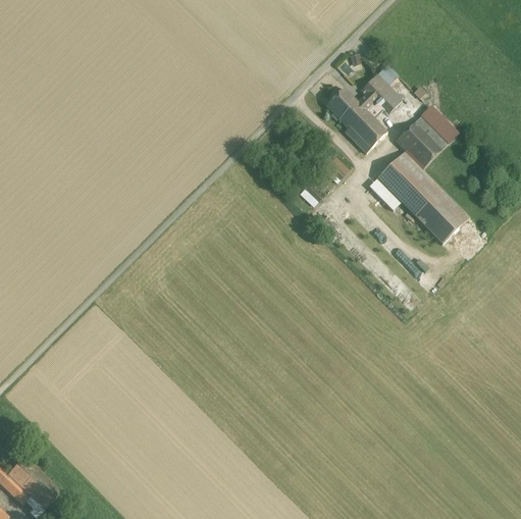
[(356,51),(348,54),(351,64),(359,61),(356,51)]
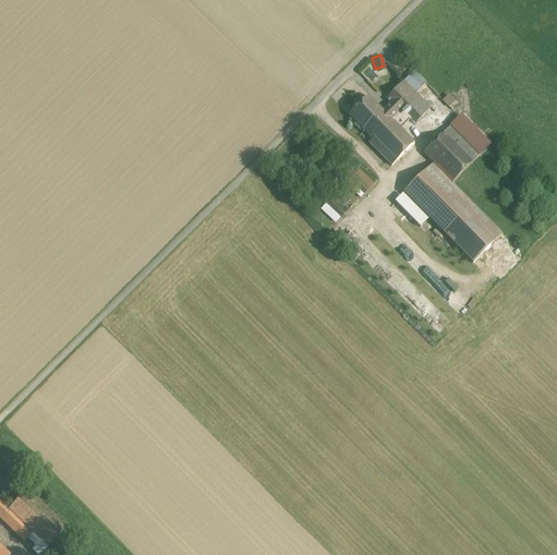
[(425,81),(413,69),(403,79),(415,91),(425,81)]
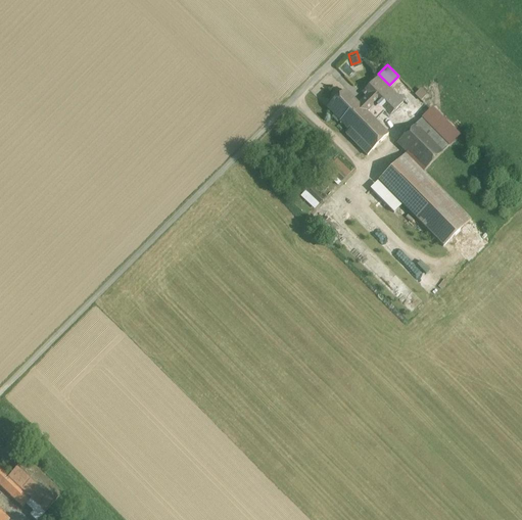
[(401,100),(377,75),(364,88),(368,92),(372,96),(343,124),(347,128),(344,131),(366,153),(387,132),(366,109),(376,99),(389,112),(401,100)]
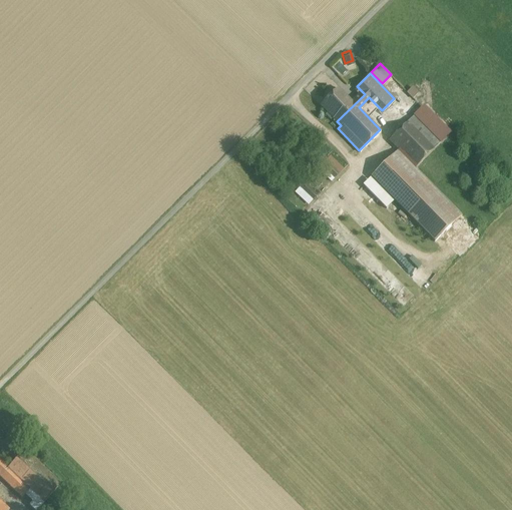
[(417,91),(412,85),(406,90),(412,96),(417,91)]
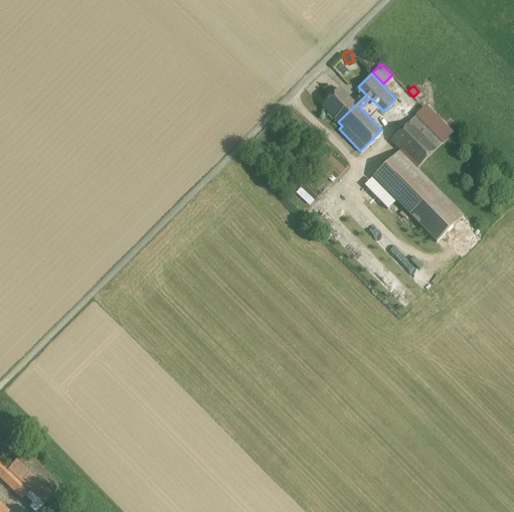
[(339,87),(321,104),(328,112),(327,113),(331,118),(332,116),(338,122),(366,95),(362,91),(352,100),(339,87)]
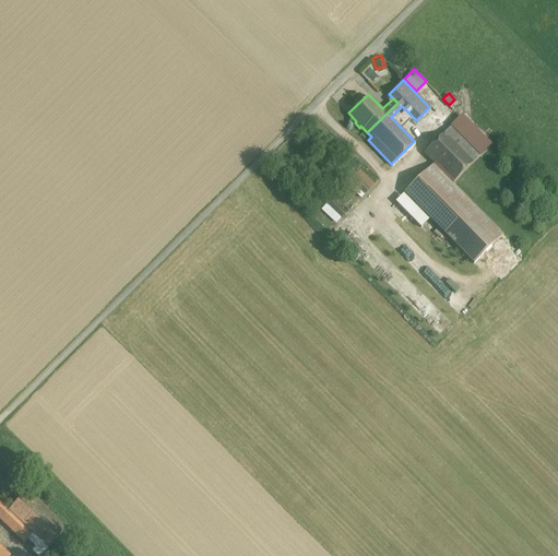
[(450,123),(424,151),(430,157),(452,180),(462,169),(469,164),(479,153),(450,123)]
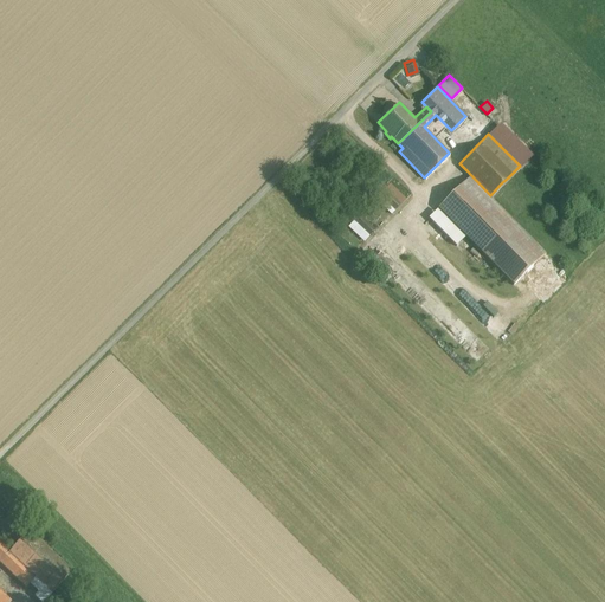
[(544,253),(469,176),(438,206),(513,283),(544,253)]
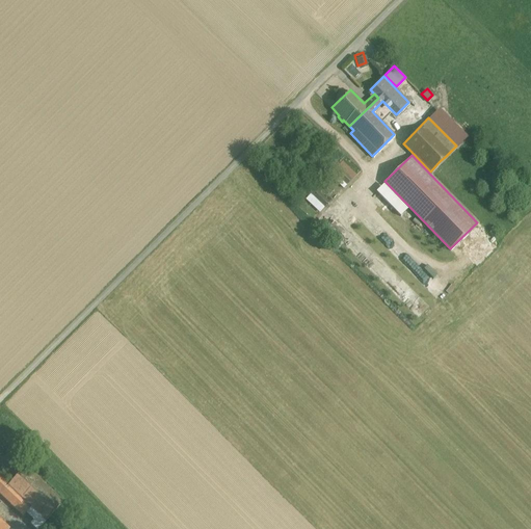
[(466,176),(446,156),(440,161),(442,163),(459,182),(466,176)]
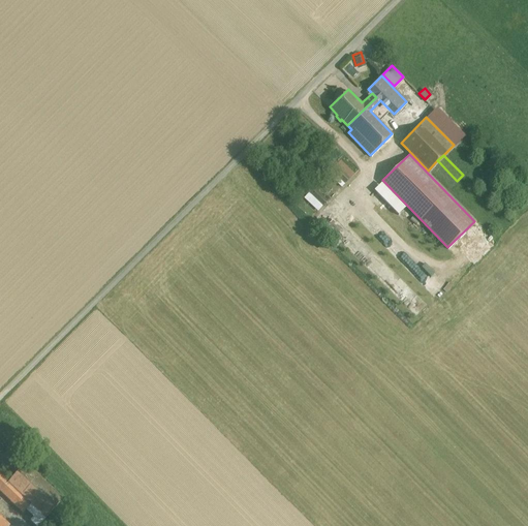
[(348,177),(335,163),(331,167),(344,181),(348,177)]
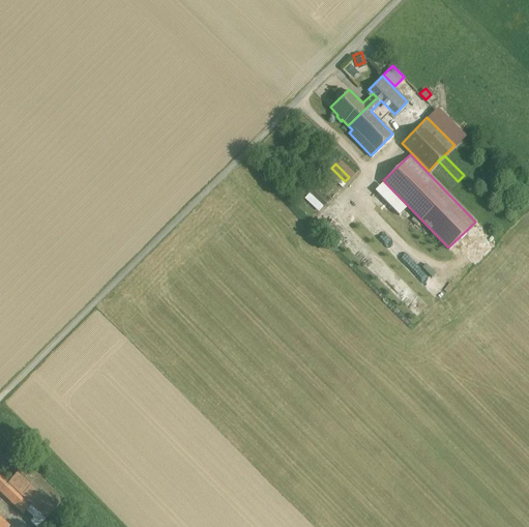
[(387,191),(377,179),(372,184),(382,196),(387,191)]
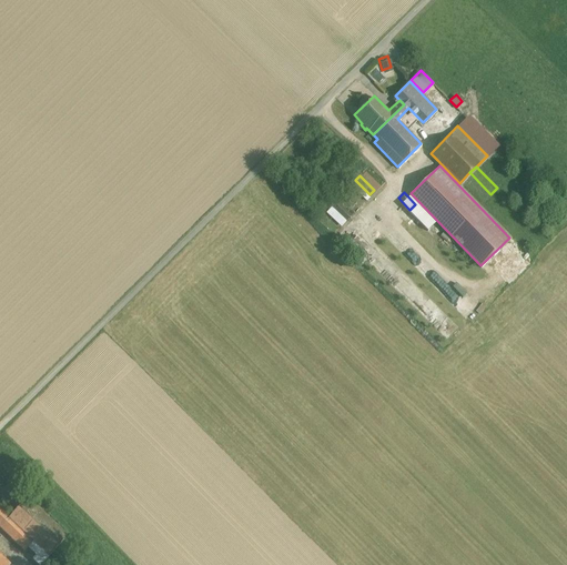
[(351,213),(336,199),(331,204),(345,218),(351,213)]
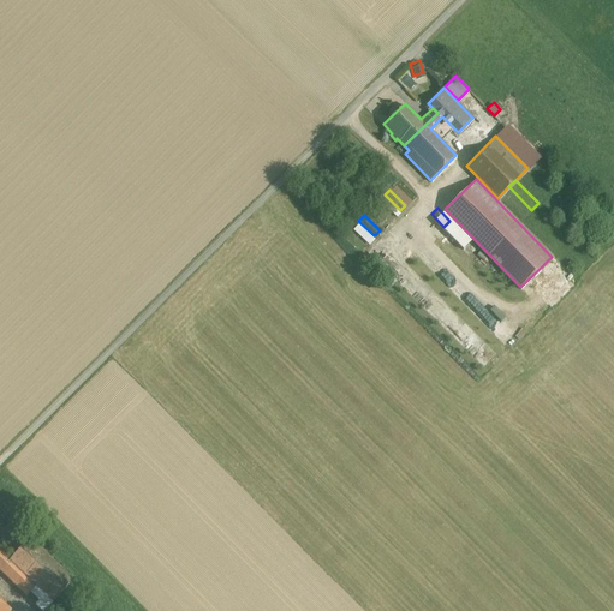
[(72,579),(29,537),(9,558),(7,558),(34,585),(43,593),(52,600),(72,579)]
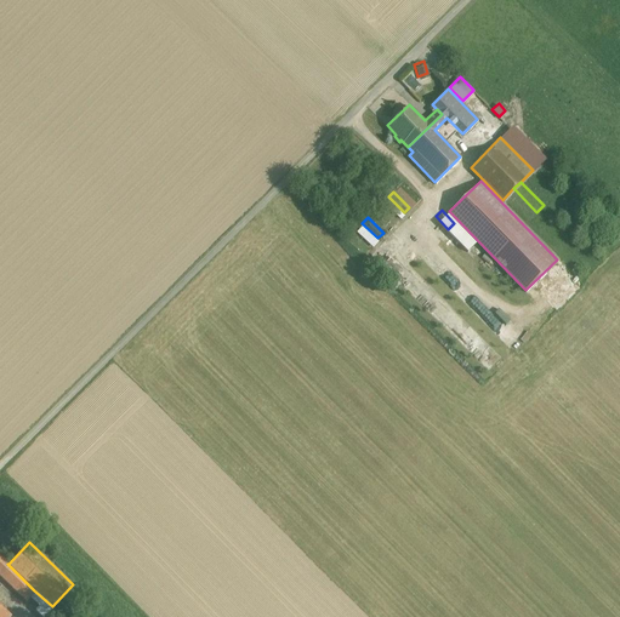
[(9,564),(0,555),(0,576),(26,600),(34,590),(7,564),(9,564)]
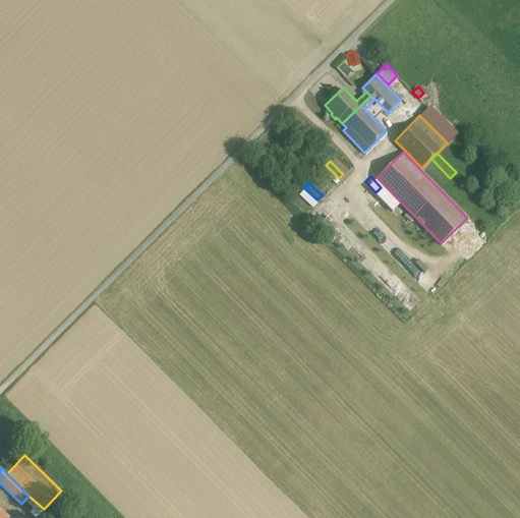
[(44,509),(37,503),(29,511),(36,517),(44,509)]
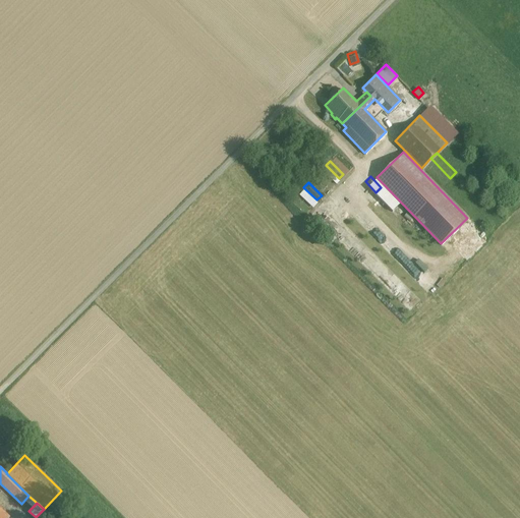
[(0,517),(5,517),(8,515),(0,507),(0,517)]
